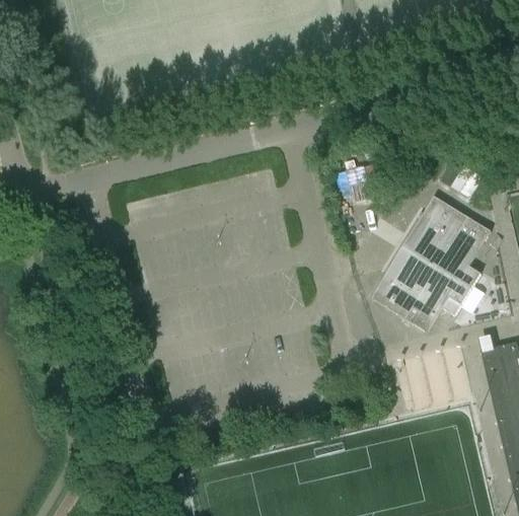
[(453,158),(440,179),(450,186),(462,164),(453,158)]
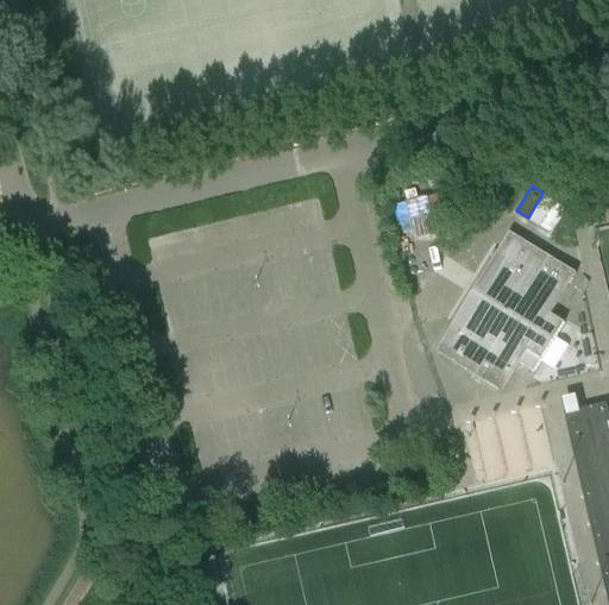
[(544,193),(528,218),(539,225),(554,200),(544,193)]
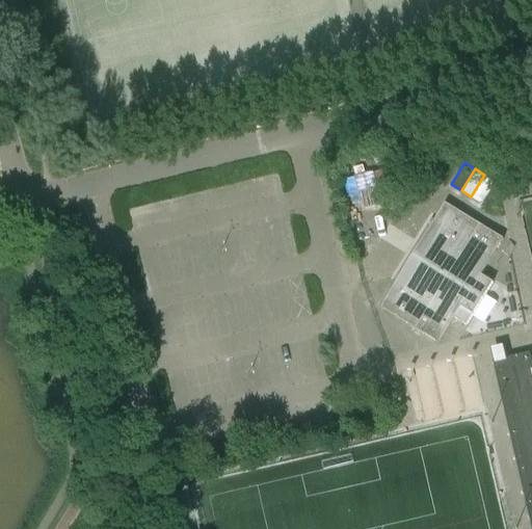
[(485,176),(472,196),(481,203),(495,181),(485,176)]
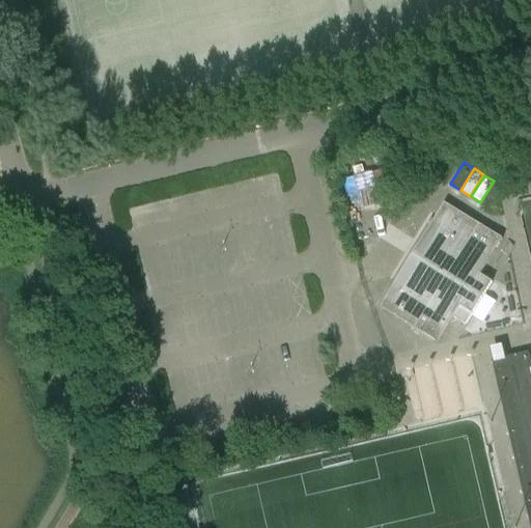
[(428,224),(380,304),(416,327),(438,340),(453,315),(466,323),(472,311),(492,279),(480,272),(502,235),(444,200),(428,224)]
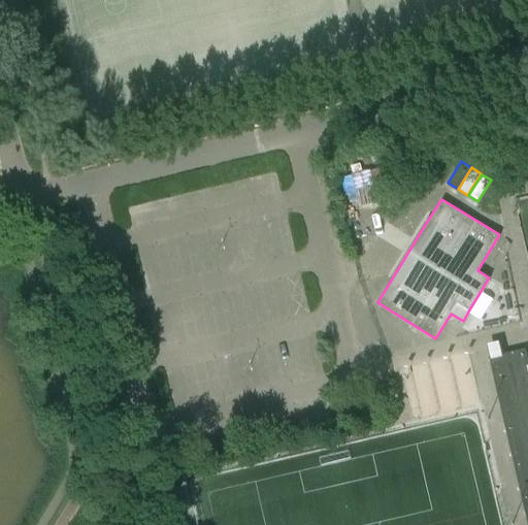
[(490,355),(489,356),(523,502),(527,523),(527,357),(526,347),(503,352),(502,353),(490,355)]
